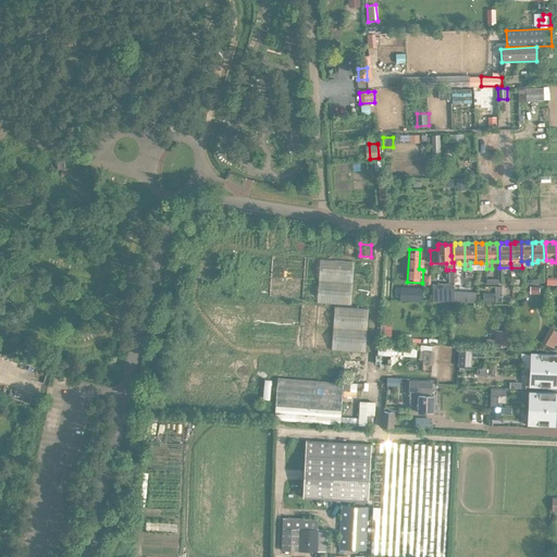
[(454,270),(448,270),(449,283),(432,284),(432,301),(454,300),(454,284),(454,270)]
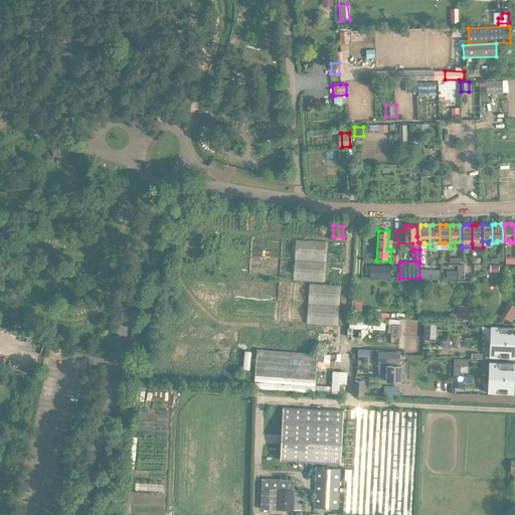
[(370,266),(369,277),(389,278),(390,270),(390,267),(370,266)]
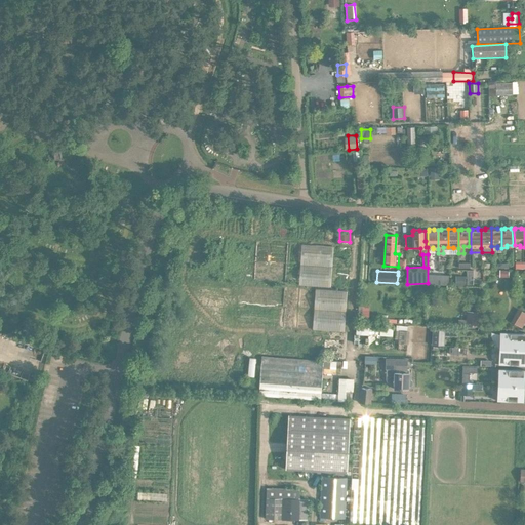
[(466,276),(455,276),(455,285),(466,285),(466,276)]
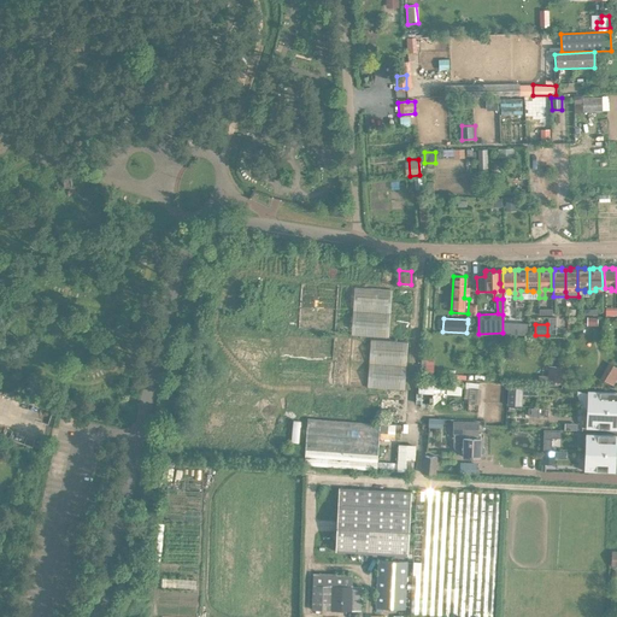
[(369,386),(371,338),(334,336),(333,385),(369,386)]
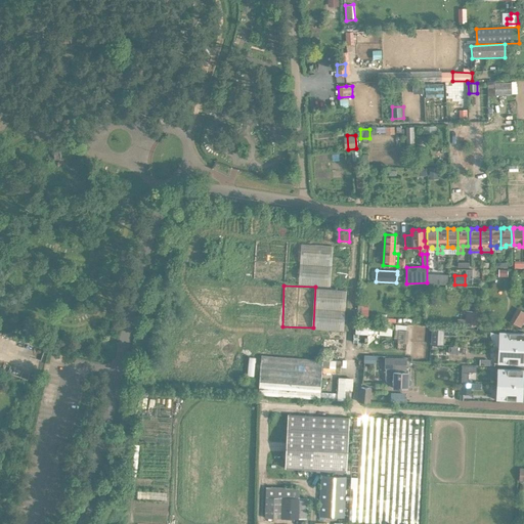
[(523,312),(517,308),(510,320),(520,326),(523,318),(523,312)]
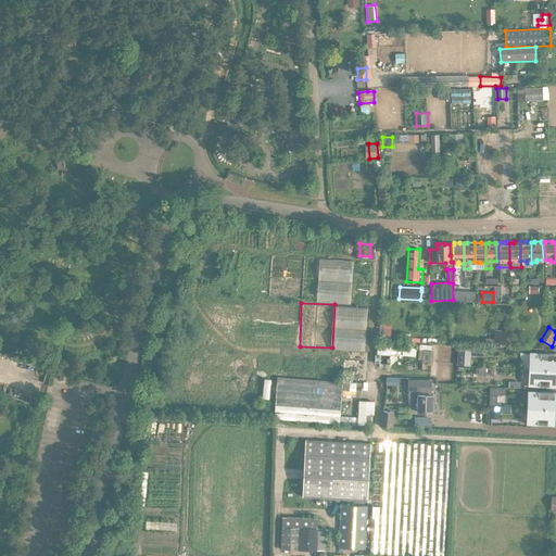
[(485,339),(484,344),(495,345),(506,345),(507,330),(496,329),(495,339),(493,339),(485,339)]
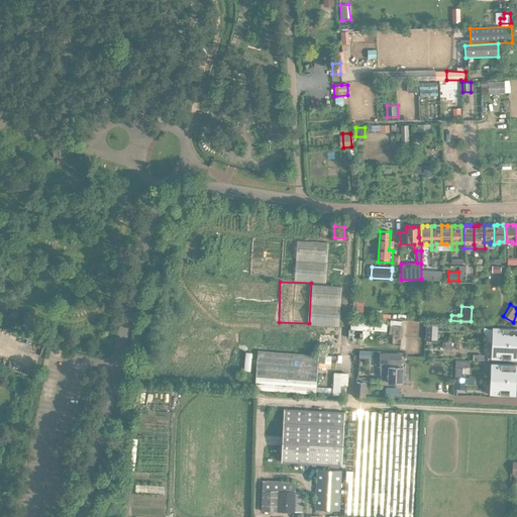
[(351,320),(350,329),(363,330),(363,320),(351,320)]
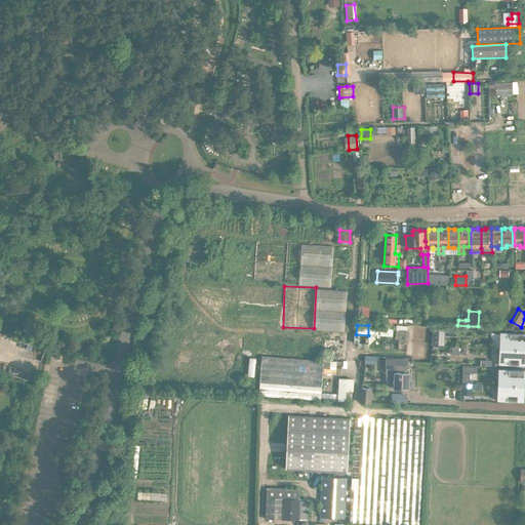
[(444,335),(444,330),(433,329),(432,344),(443,345),(444,335)]
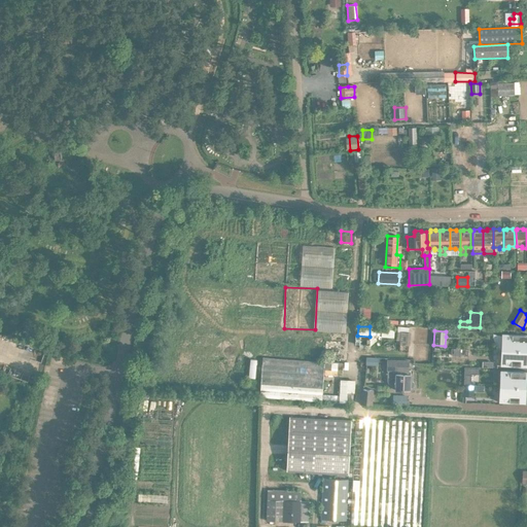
[(410,332),(401,331),(400,344),(409,345),(410,332)]
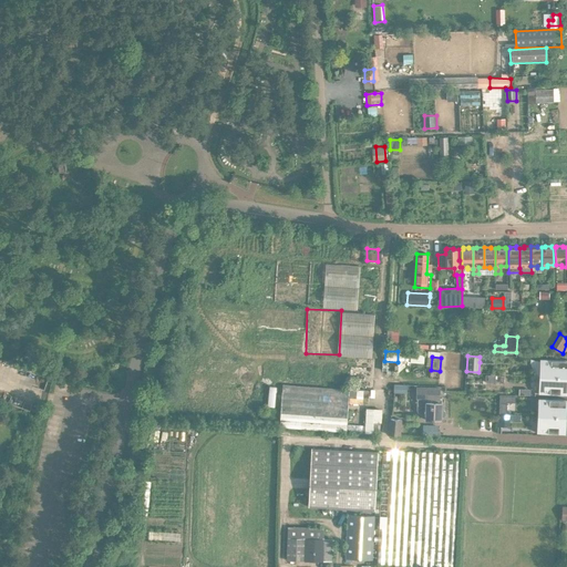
[(540,377),(566,378),(566,368),(566,361),(540,360),(540,377)]
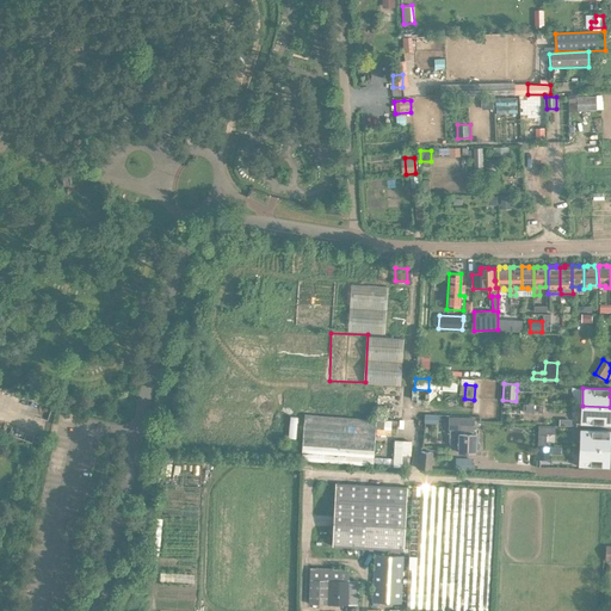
[(610,407),(582,406),(581,425),(610,426),(610,407)]
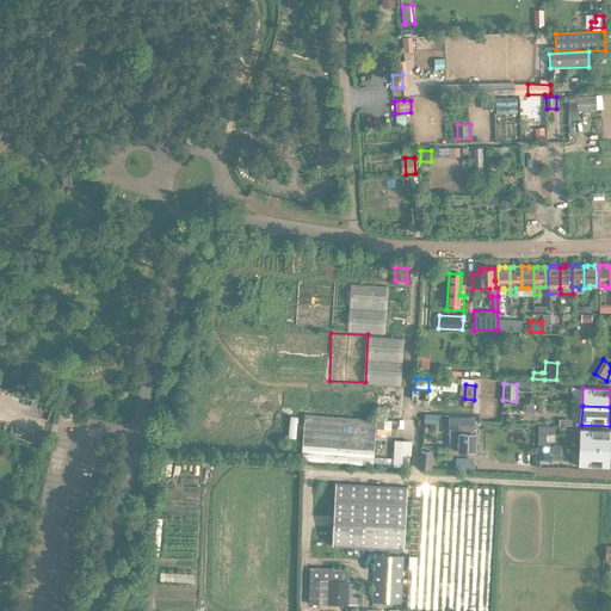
[(375,419),(304,414),(301,461),(371,466),(375,419)]
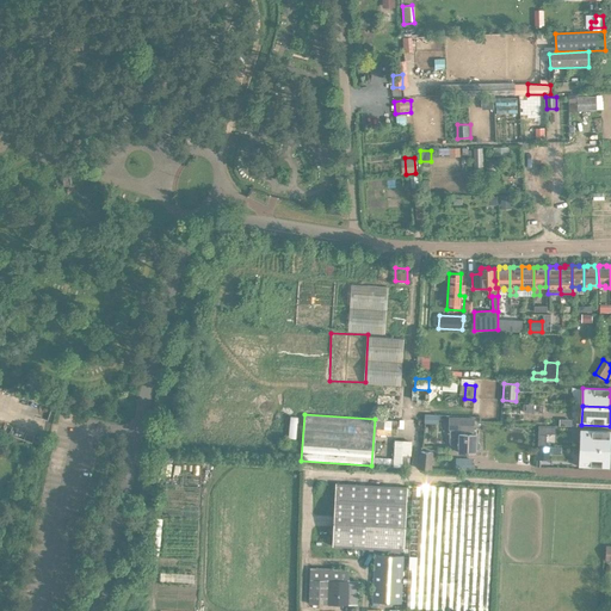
[(449,437),(454,438),(452,445),(458,445),(458,452),(475,452),(475,430),(460,430),(460,418),(450,418),(449,429),(449,437)]
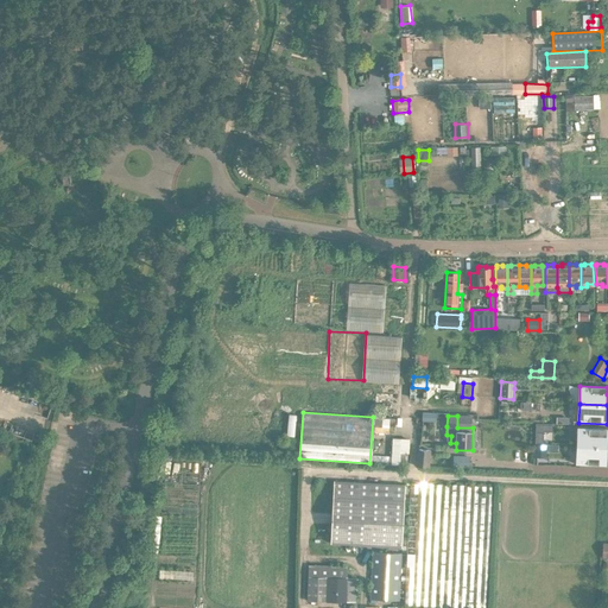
[(542,444),(543,431),(551,432),(551,424),(543,424),(534,424),(534,444),(542,444)]
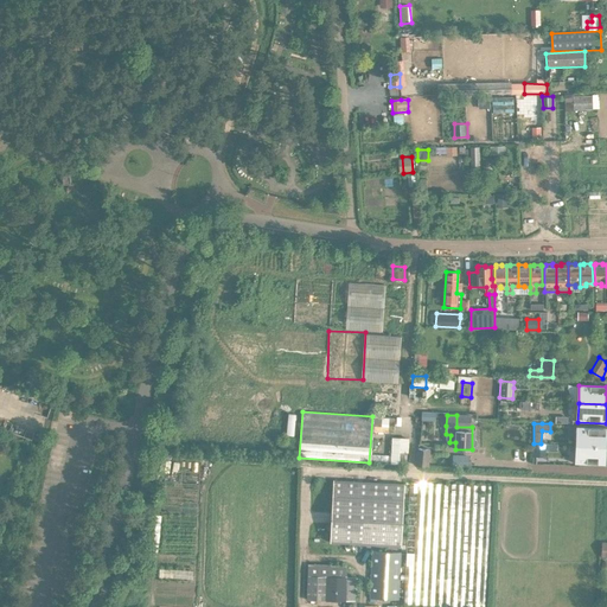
[(577,427),(576,446),(605,447),(605,429),(577,427)]
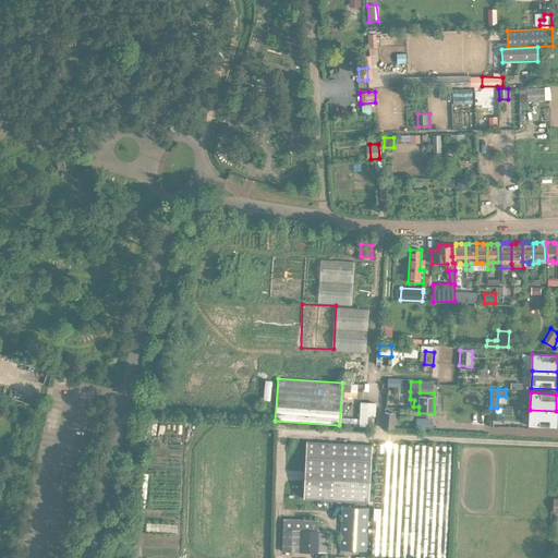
[(500,415),(500,409),(490,409),(489,420),(500,421),(500,415)]
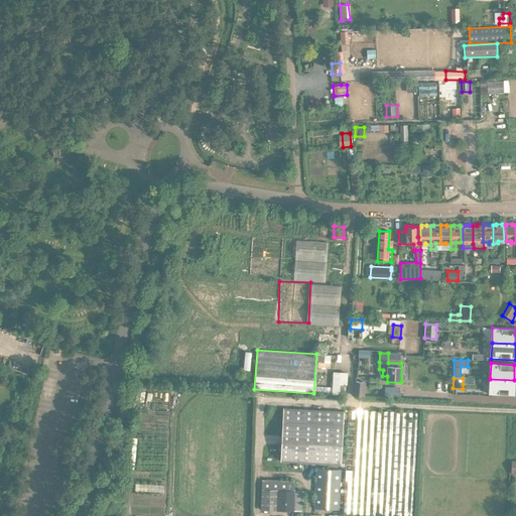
[(513,395),(514,380),(490,379),(489,394),(513,395)]
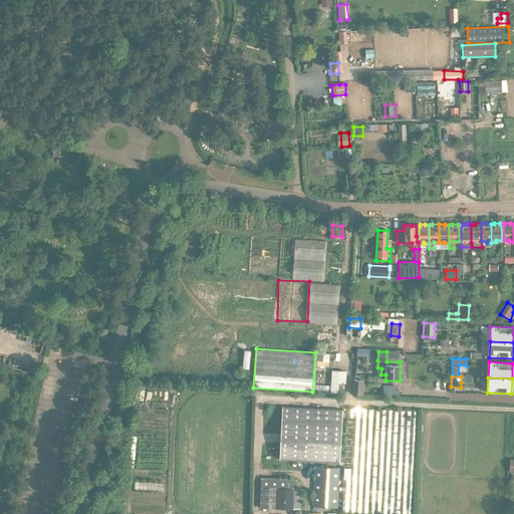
[(363,380),(353,379),(351,394),(362,395),(363,380)]
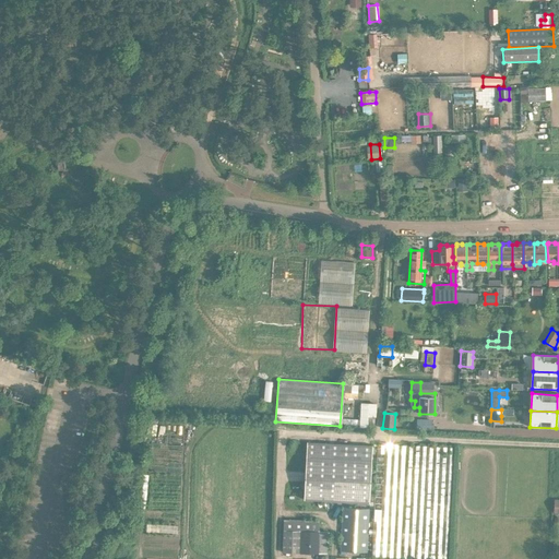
[(416,420),(416,429),(430,429),(430,420),(416,420)]
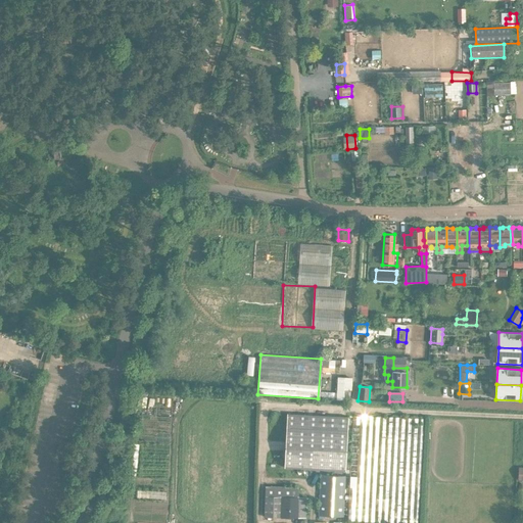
[(284,467),(345,470),(348,417),(287,414),(284,467)]
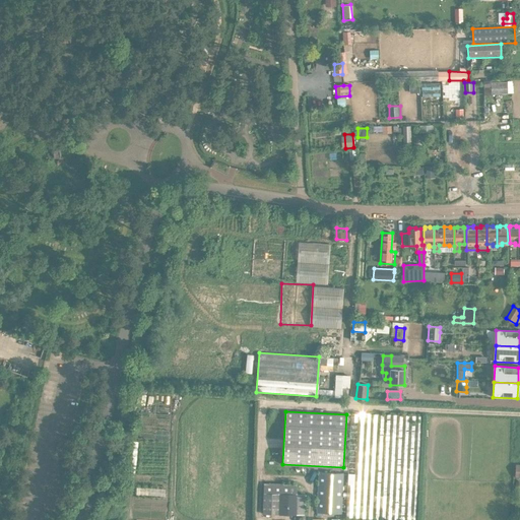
[(404,519),(415,519),(421,416),(351,412),(345,516),(372,518),(404,519)]
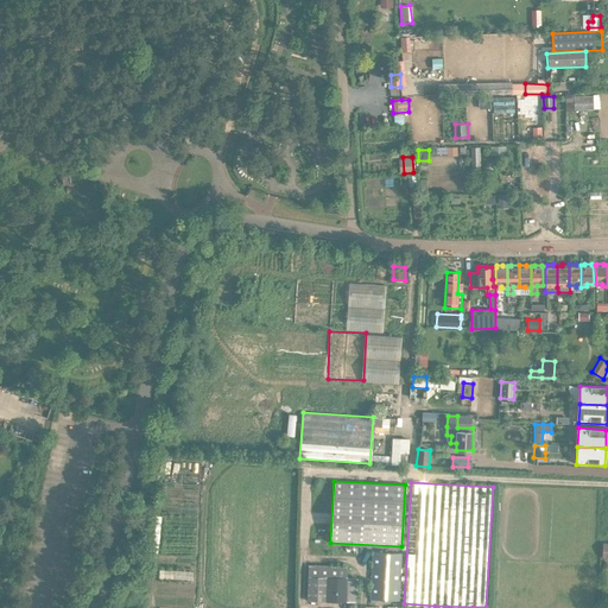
[(399,601),(401,553),(373,552),(371,599),(399,601)]
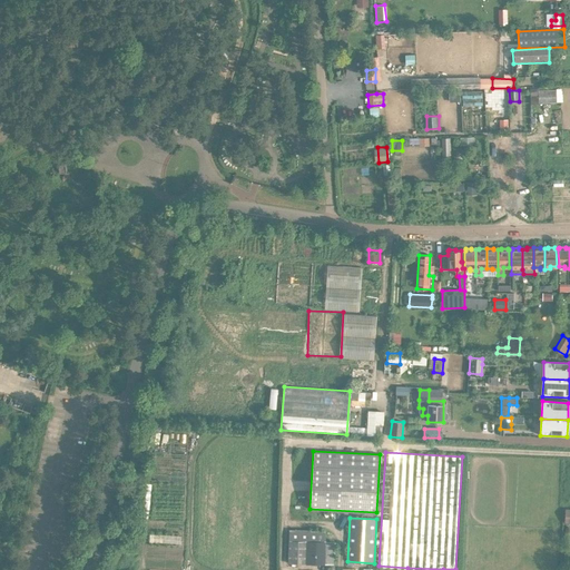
[(333,564),(333,542),(324,542),(325,531),(290,530),(288,563),(324,564),(333,564)]
